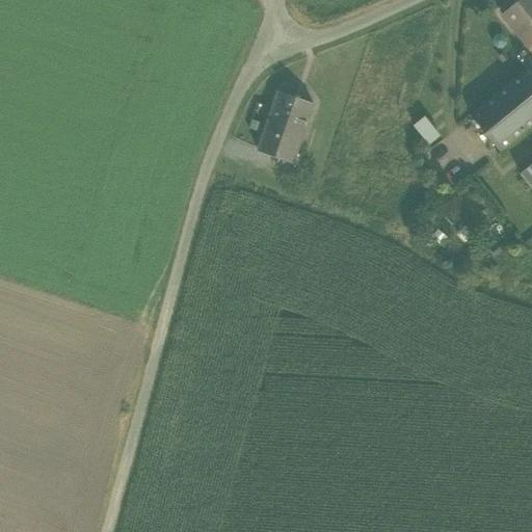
[(527,49),(531,55),(531,0),(522,0),(501,18),(527,49)]
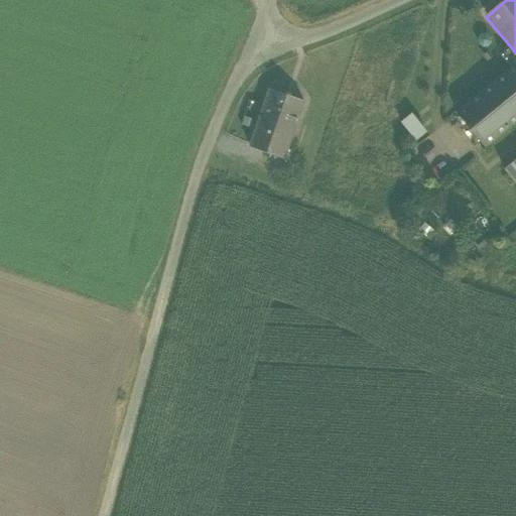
[(515,65),(515,53),(511,47),(500,56),(510,70),(515,65)]
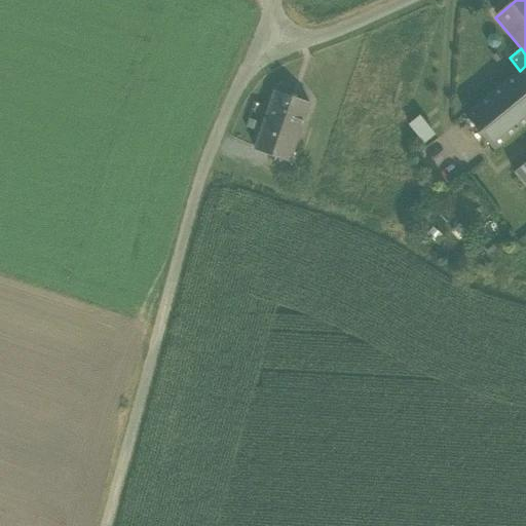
[(525,66),(520,71),(465,115),(493,150),(525,122),(525,66)]
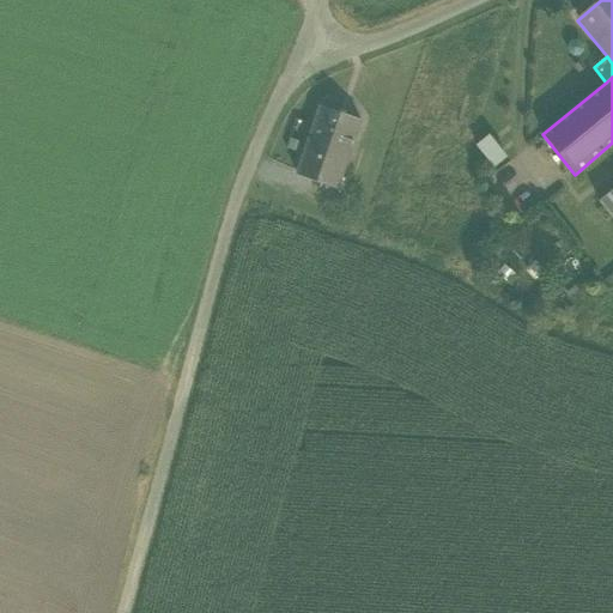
[(359,121),(320,108),(304,151),(345,165),(359,121)]
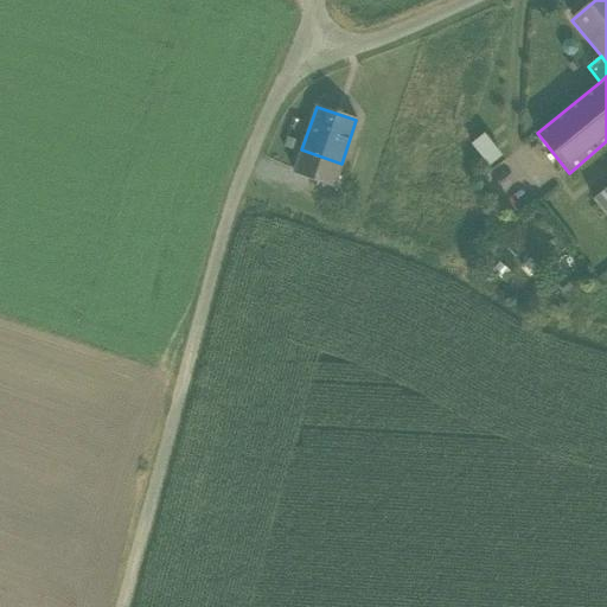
[(500,157),(483,135),(471,144),(489,166),(500,157)]
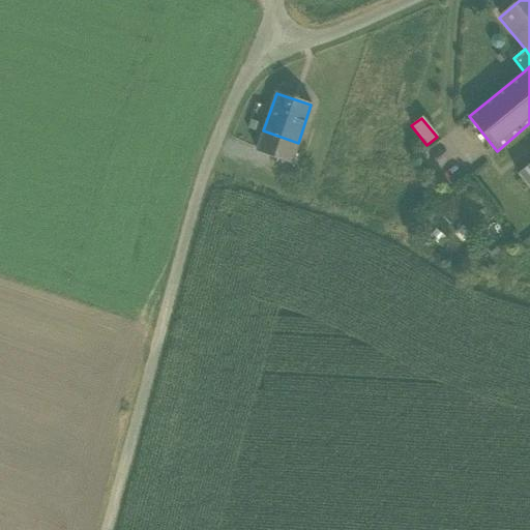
[(298,143),(263,130),(256,152),(291,164),(298,143)]
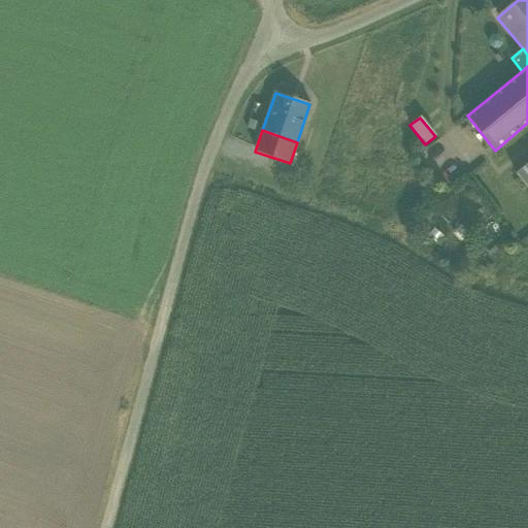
[(527,160),(513,173),(527,193),(527,160)]
